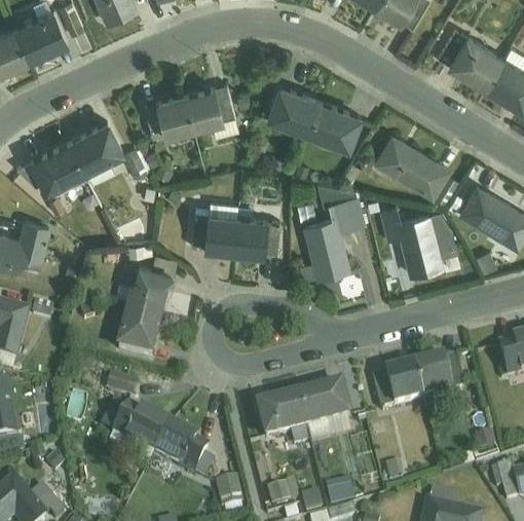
[(90,0),(105,30),(137,15),(129,0),(90,0)]
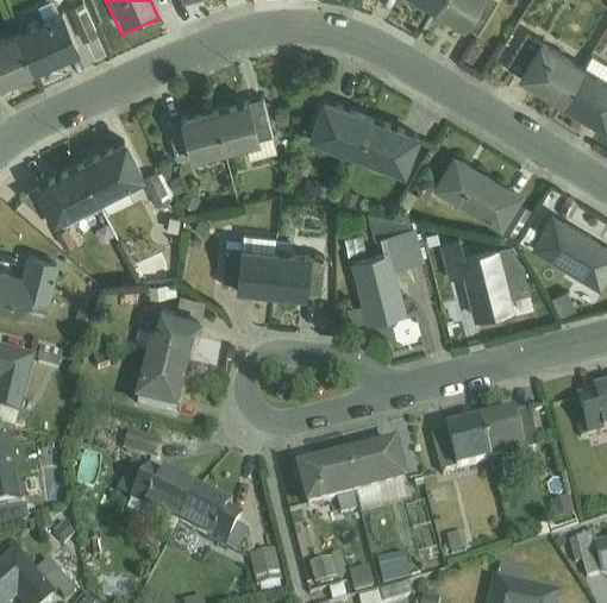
[(408,0),(431,14),(439,0),(408,0)]
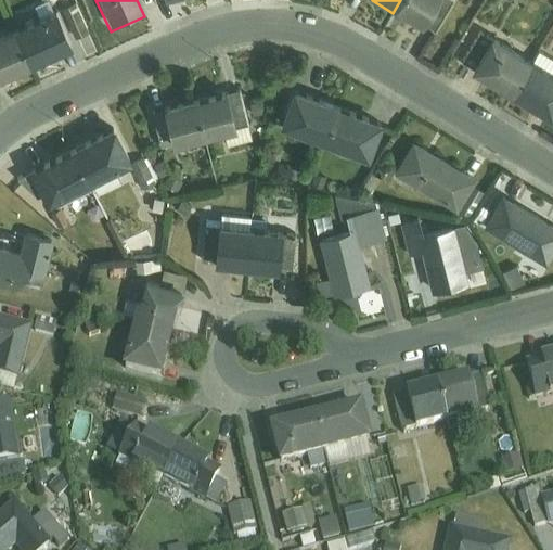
[(400,0),(393,13),(421,30),(422,27),(433,35),(453,0),(400,0)]
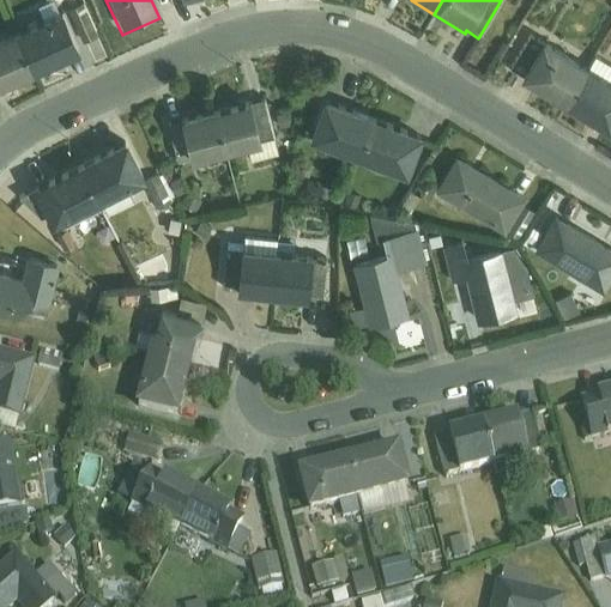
[(80,10),(66,16),(82,49),(96,42),(80,10)]
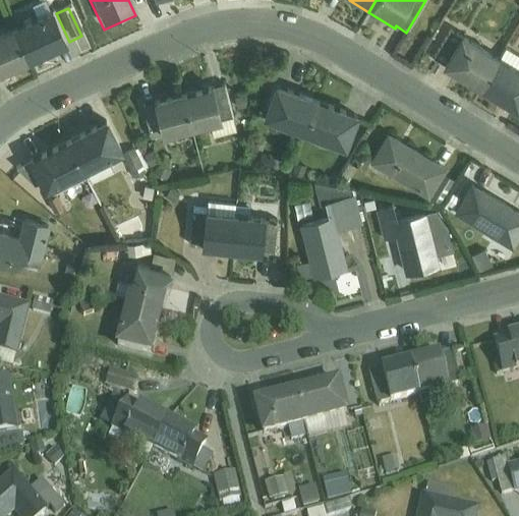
[(11,32),(26,66),(67,48),(51,13),(11,32)]
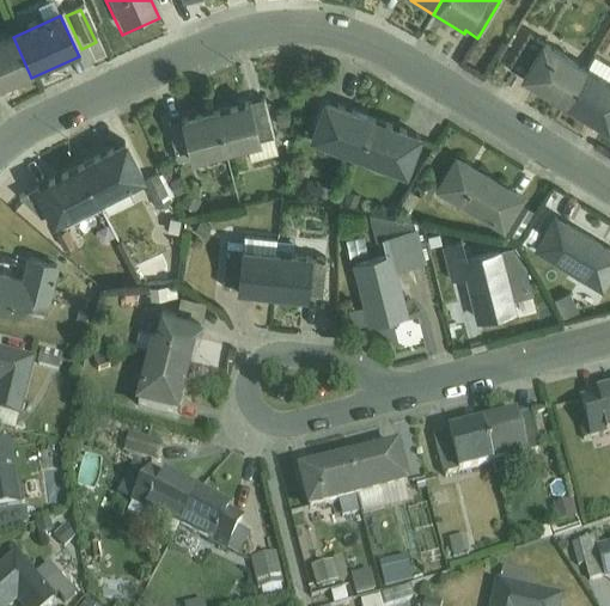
[(0,91),(31,78),(13,37),(0,43),(0,91)]
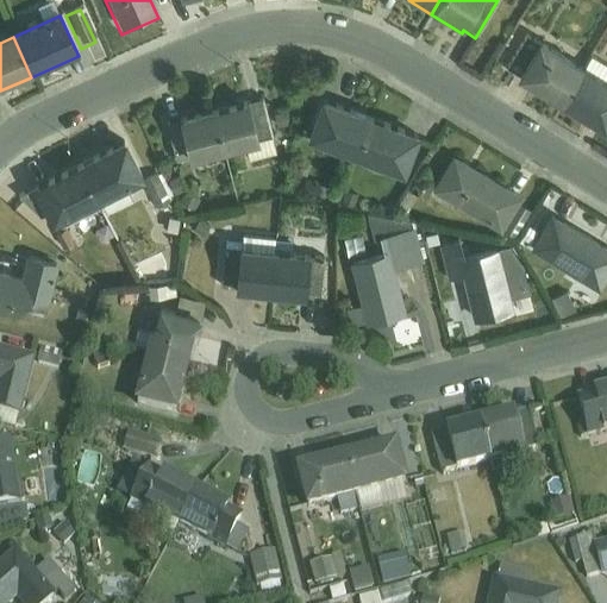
[(561,110),(583,73),(525,39),(506,73),(517,80),(514,82),(561,110)]
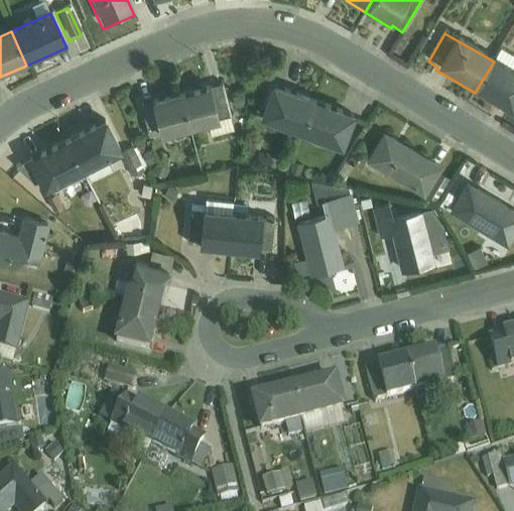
[(494,61),(475,93),(512,115),(513,112),(513,60),(499,52),(494,61)]
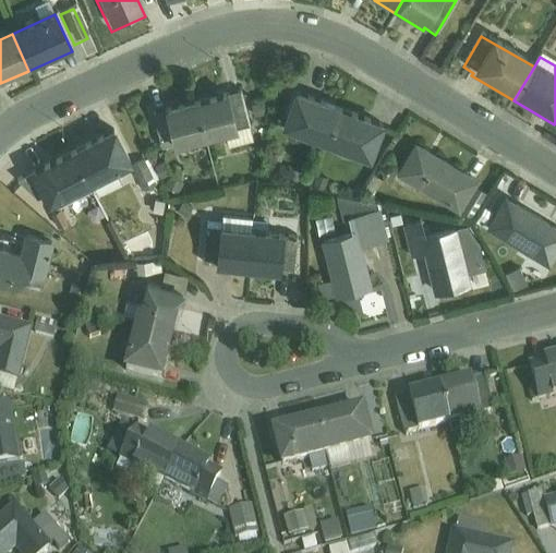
[(278,128),(324,146),(339,107),(292,89),(278,128)]
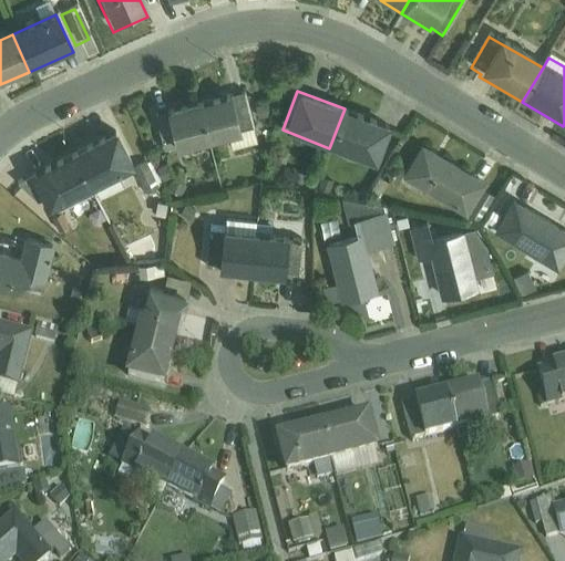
[(254,127),(246,93),(203,103),(212,143),(245,135),(244,130),(254,127)]
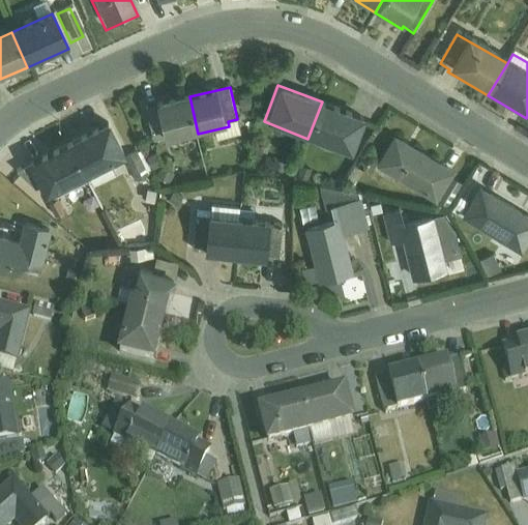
[(198,134),(189,96),(146,107),(153,139),(167,136),(168,141),(198,134)]
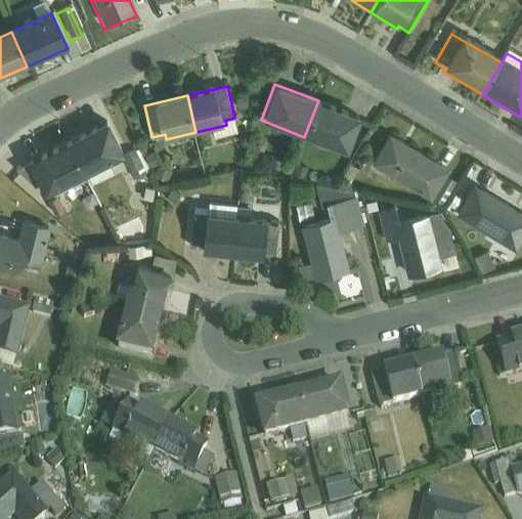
[(236,98),(238,110),(249,107),(249,95),(236,98)]
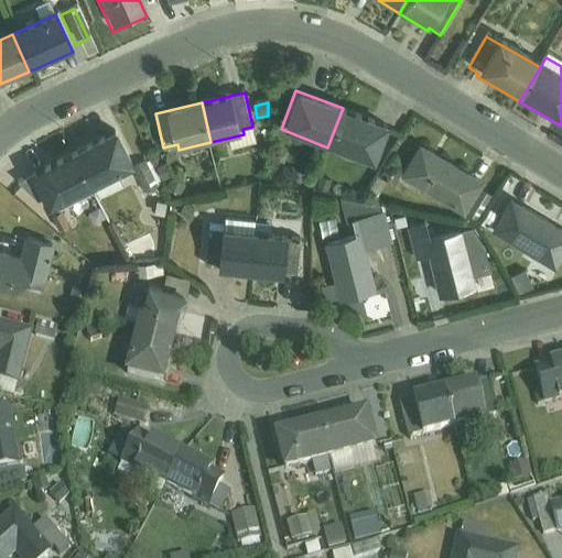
[(327,148),(375,165),(389,126),(343,108),(327,148)]
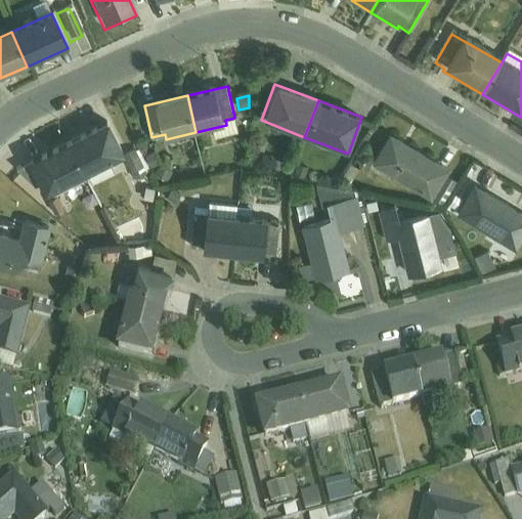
[(134,178),(146,172),(135,149),(129,153),(113,120),(72,140),(89,174),(123,157),(134,178)]
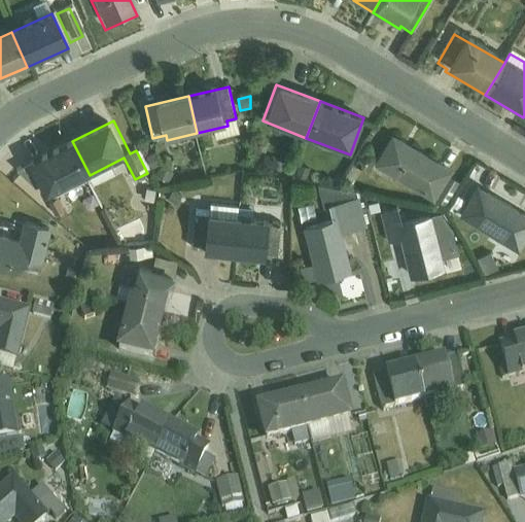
[(372,166),(405,184),(422,155),(389,136),(372,166)]
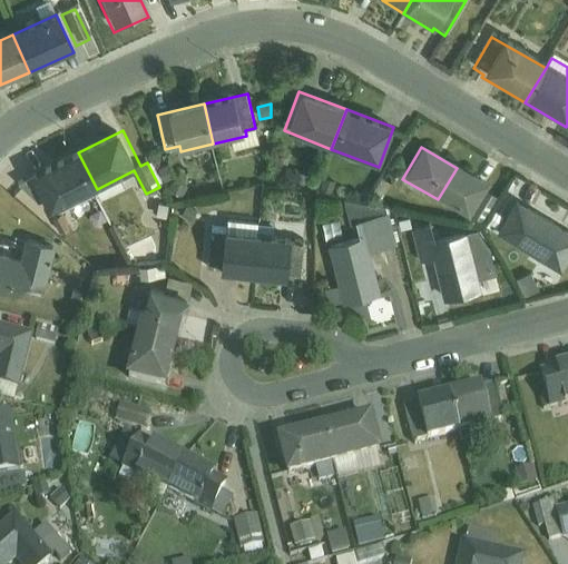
[(52,213),(97,189),(78,152),(18,182),(38,201),(46,198),(52,213)]
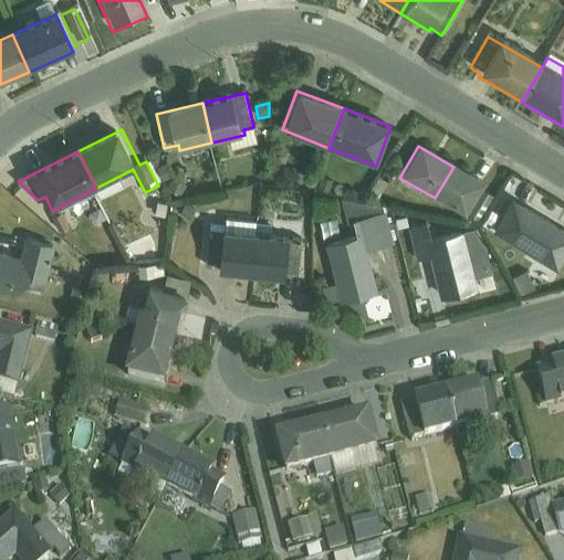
[(270,167),(268,179),(284,182),(286,170),(270,167)]
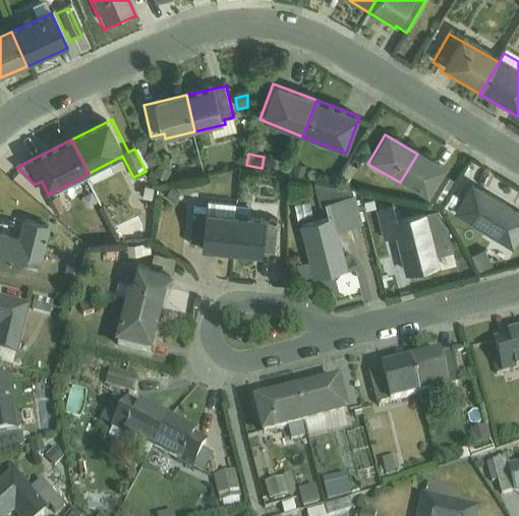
[(400,182),(431,202),(449,172),(417,154),(400,182)]
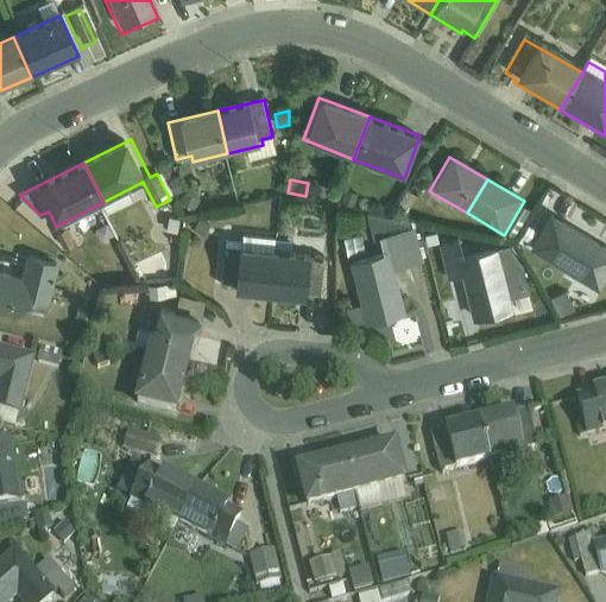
[(409,210),(417,190),(408,187),(399,206),(409,210)]
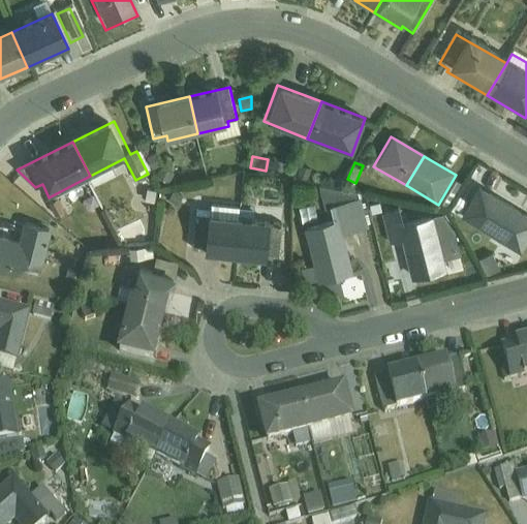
[(174,173),(158,166),(155,176),(169,182),(174,173)]
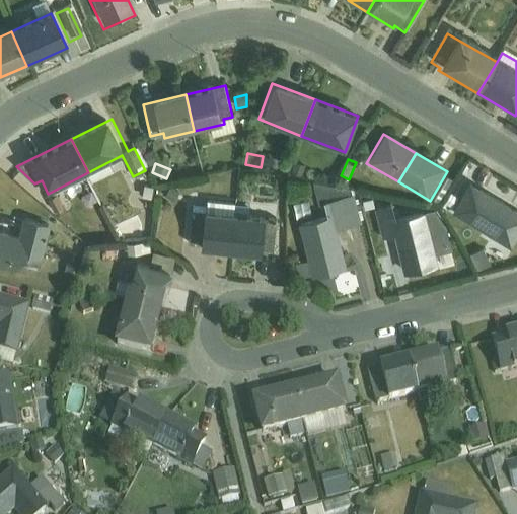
[(481,232),(498,202),(467,184),(450,214),(481,232)]
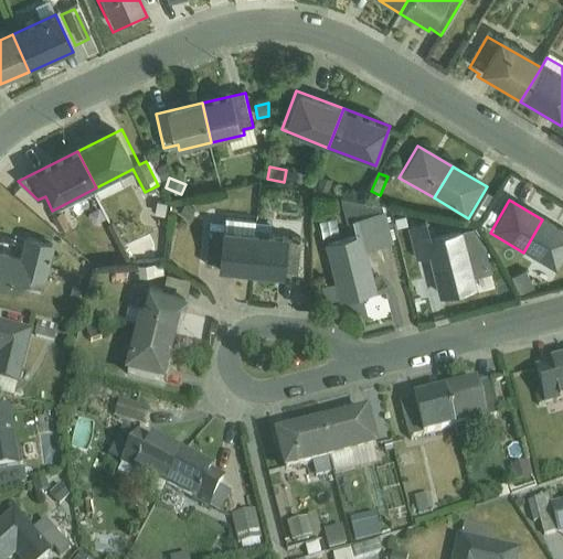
[(156,203),(155,215),(165,217),(167,205),(156,203)]
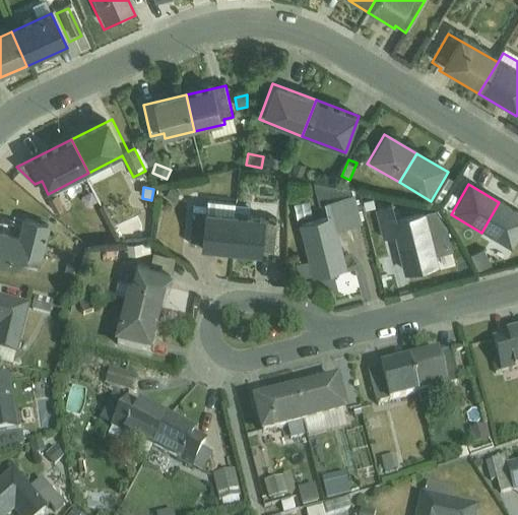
[(302,224),(315,276),(348,268),(339,231),(362,226),(354,196),(327,202),(331,217),(302,224)]
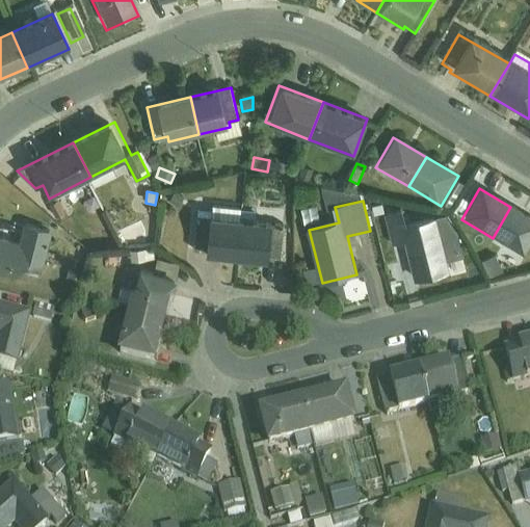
[(524,257),(529,244),(529,217),(510,207),(493,238),(524,257)]
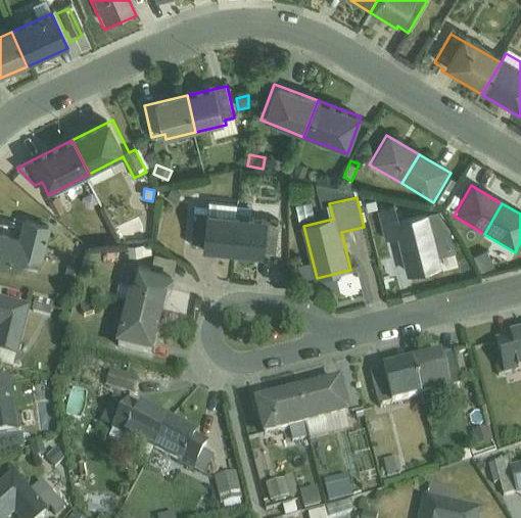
[(409,278),(443,270),(429,215),(401,222),(398,207),(379,213),(386,242),(399,239),(409,278)]
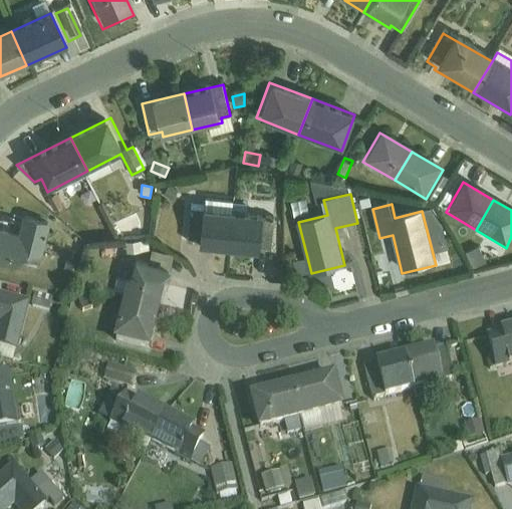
[(190,210),(187,241),(226,245),(230,209),(200,206),(200,211),(190,210)]
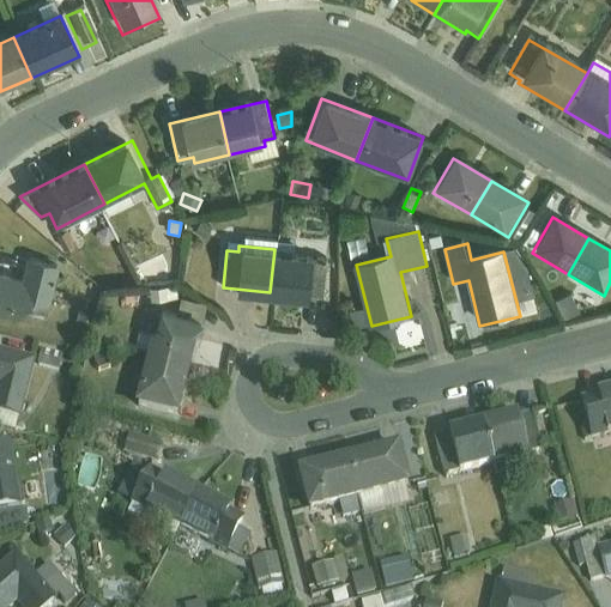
[(274,249),(270,292),(322,298),(326,261),(310,259),(312,253),(274,249)]
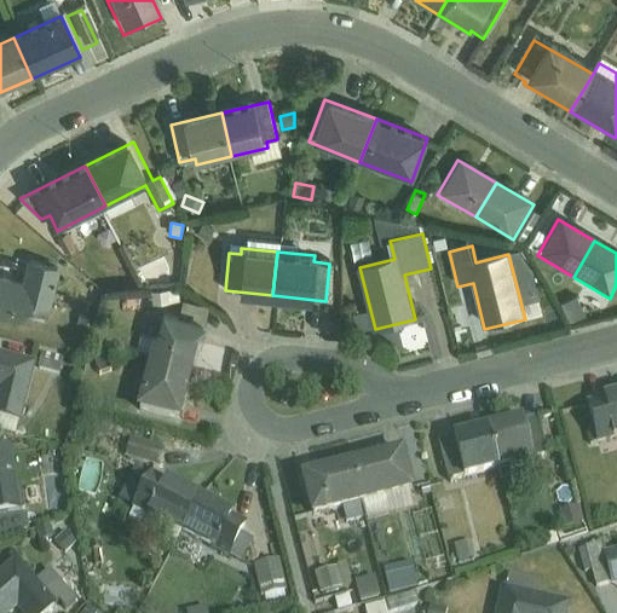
[(0,317),(45,328),(61,267),(29,259),(23,282),(0,276),(0,317)]
